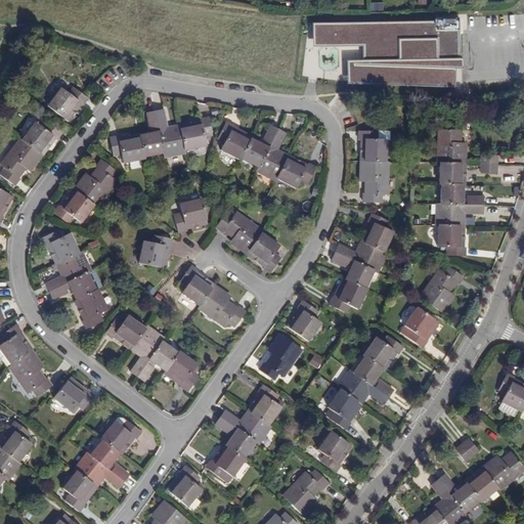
[(442,19),(320,20),(320,45),(346,45),(346,70),(355,70),(355,85),(460,84),(460,66),(470,66),(470,57),(465,57),(464,14),(441,15),(442,19)]
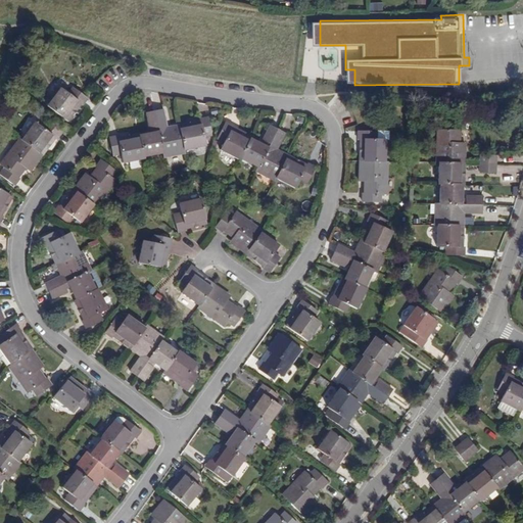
[(83,106),(88,99),(74,89),(68,96),(61,90),(48,107),(68,123),(82,105),(83,106)]
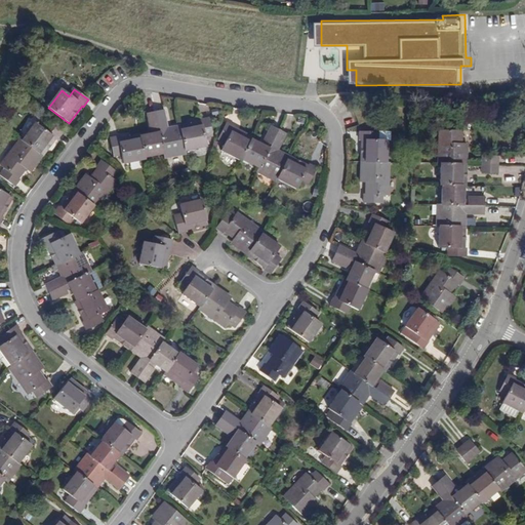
[(167,121),(165,112),(157,113),(160,129),(162,137),(162,138),(166,156),(166,159),(188,155),(188,152),(183,126),(171,128),(172,131),(168,132),(166,122),(167,121)]
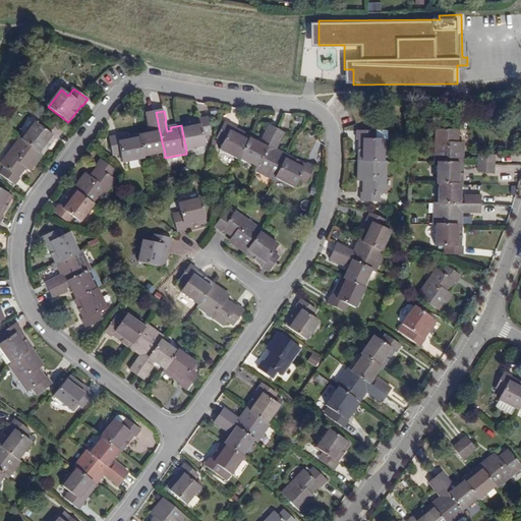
[(149,114),(151,130),(159,128),(156,112),(149,114)]
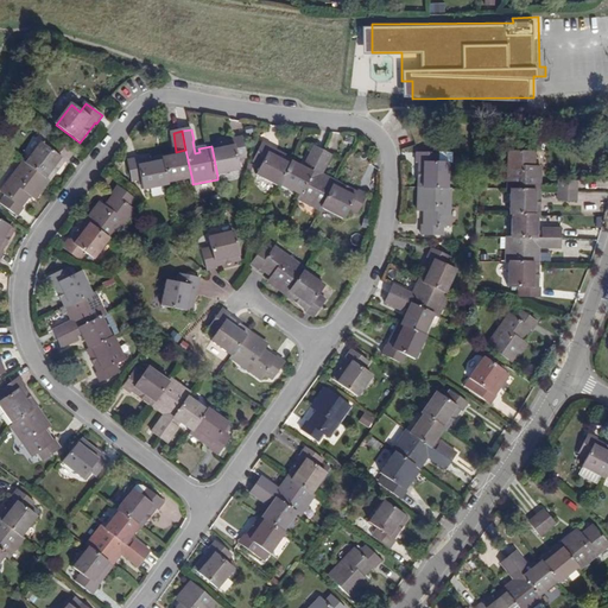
[(235,139),(235,141),(211,146),(217,176),(241,171),(239,160),(247,159),(244,138),(235,139)]
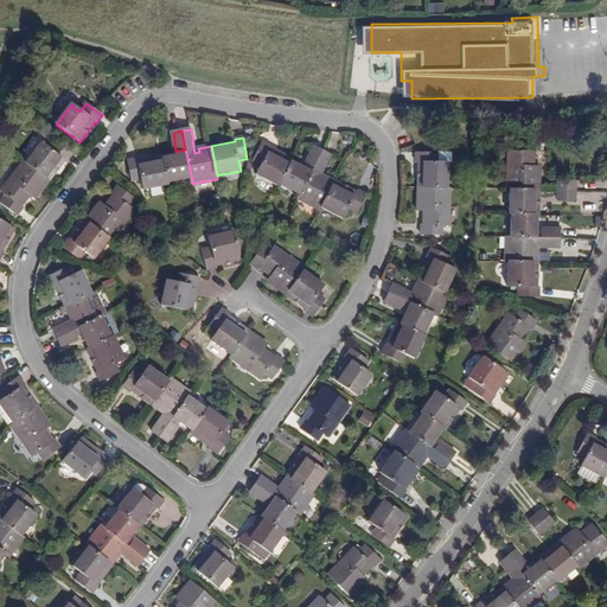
[(256,174),(279,186),(280,185),(292,163),(293,160),(270,148),(272,147),(263,142),(254,161),(261,166),(256,174)]
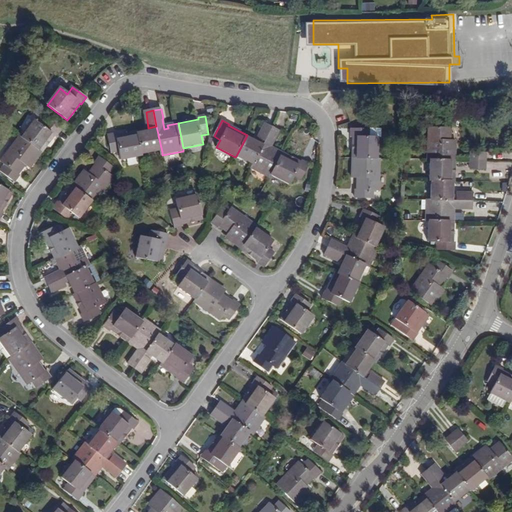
[(42,128),(34,123),(22,139),(42,154),(55,137),(56,138),(60,132),(47,122),(42,128)]
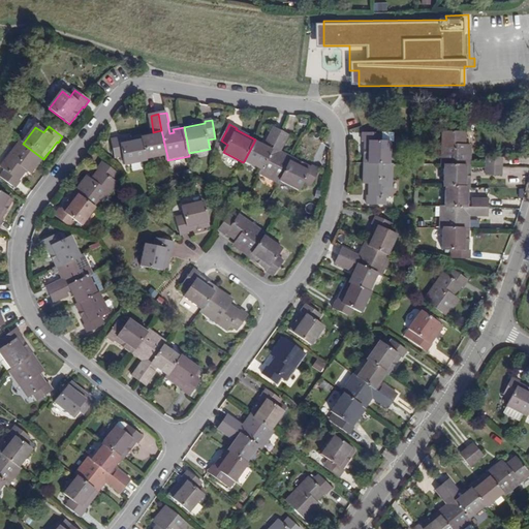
[(275,129),(269,143),(275,146),(282,132),(275,129)]
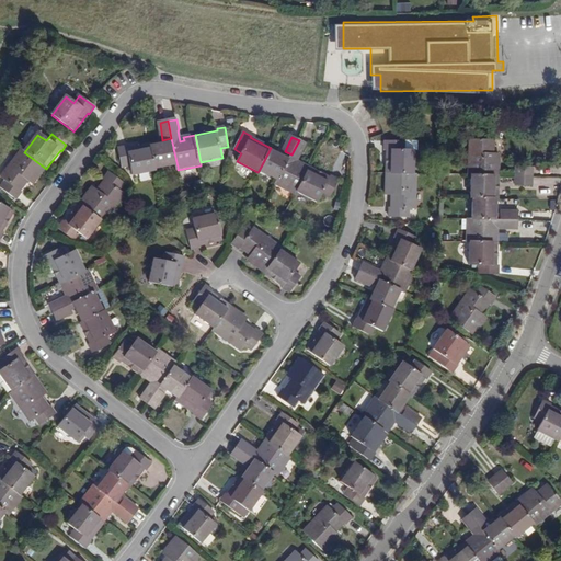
[(469,153),(472,155),(472,174),(499,174),(500,158),(492,158),(492,153),(494,153),(495,139),(470,140),(469,153)]
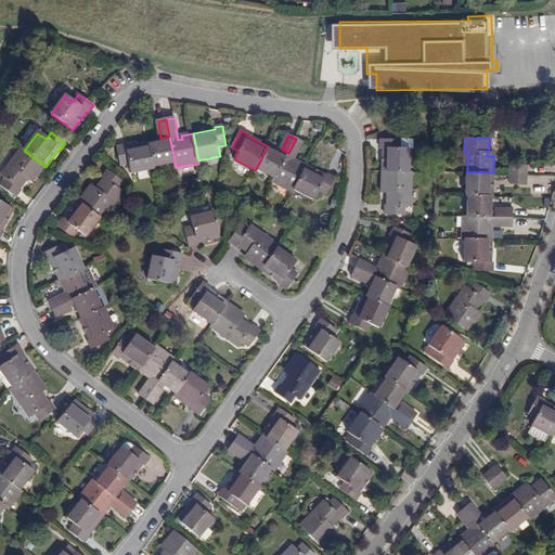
[(273,183),(293,193),(294,191),(307,166),(297,162),(296,163),(293,162),(298,152),(299,153),(305,143),(296,139),(288,153),(284,162),(275,178),(273,183)]
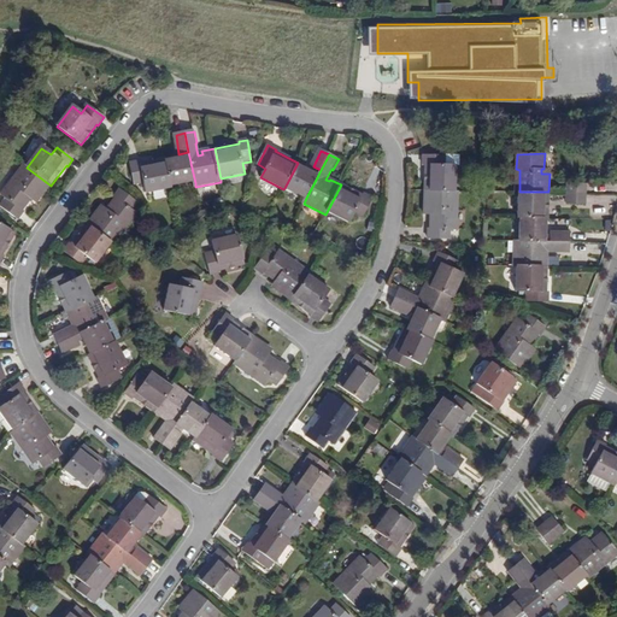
[(424,165),(425,165),(425,189),(457,191),(457,165),(447,165),(447,156),(424,156),(424,165)]
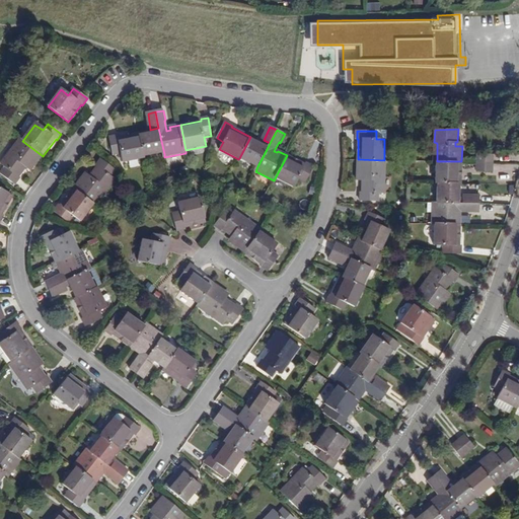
[(124,163),(145,158),(141,137),(140,134),(119,138),(119,137),(112,138),(115,156),(122,154),(124,163)]
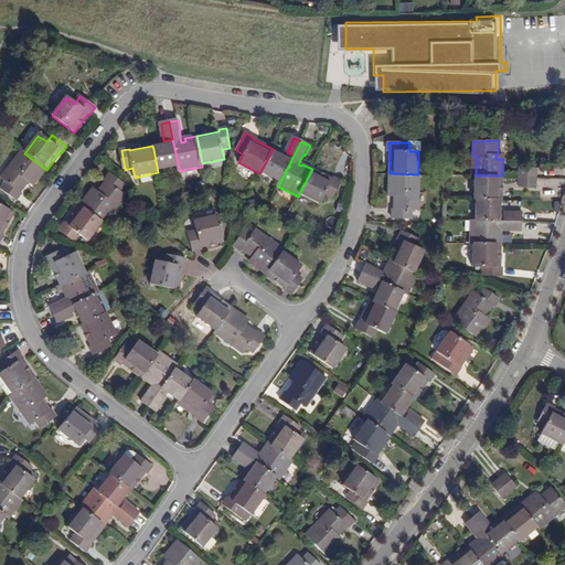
[(169,150),(168,146),(153,149),(158,172),(179,168),(174,149),(169,150)]
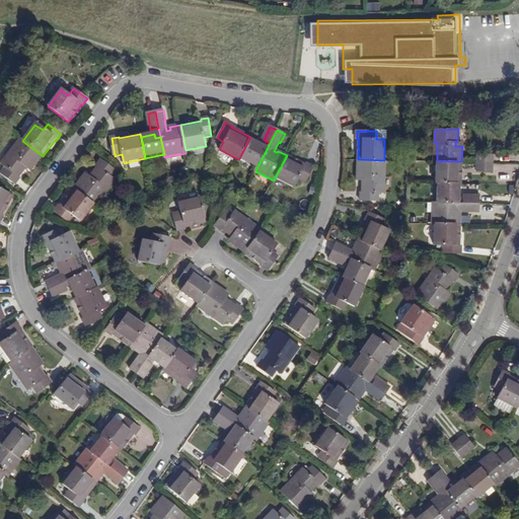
[(249,139),(239,158),(257,166),(266,151),(262,149),(263,146),(249,139)]
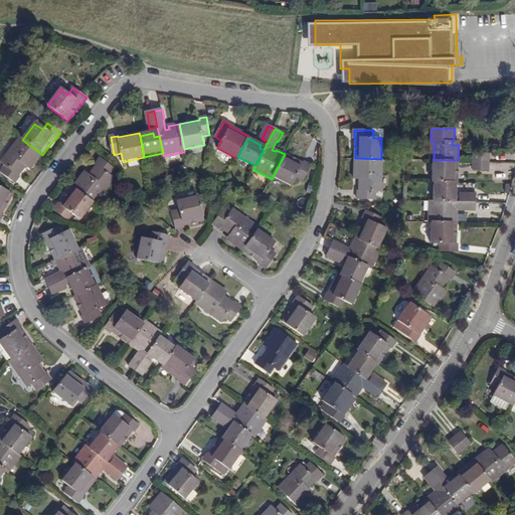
[(32,169),(42,155),(22,140),(11,156),(9,154),(2,164),(6,168),(1,174),(16,185),(20,179),(20,177),(27,168),(25,166),(26,164),(32,169)]
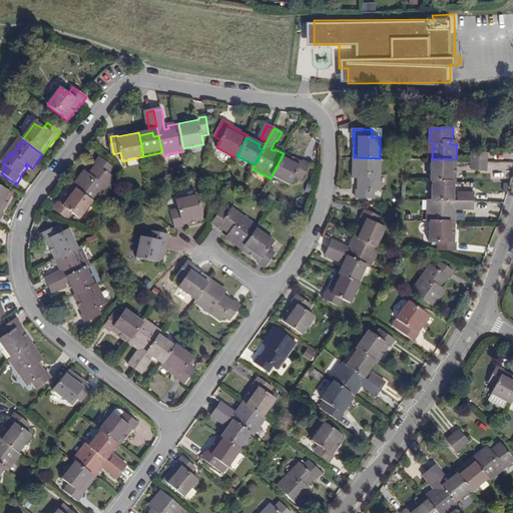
[(302,162),(284,153),(272,176),(290,185),(295,177),(302,180),(310,164),(303,160),(302,162)]
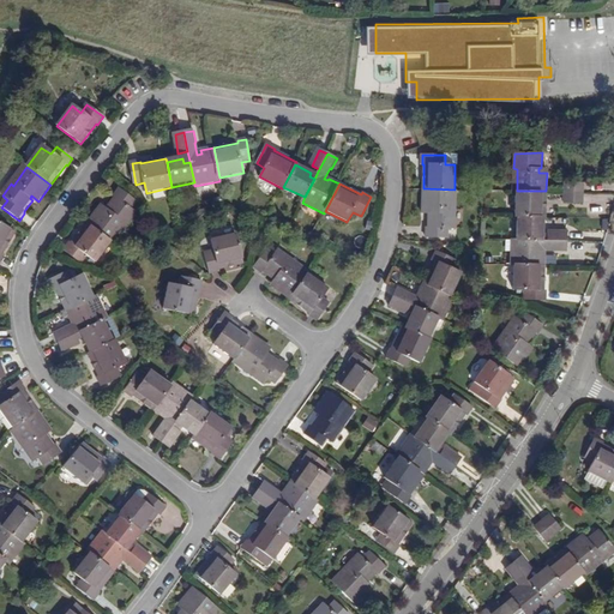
[(453,208),(455,190),(423,188),(423,209),(433,209),(433,212),(431,212),(431,226),(428,226),(428,235),(450,236),(450,227),(457,227),(457,212),(453,212),(453,208)]
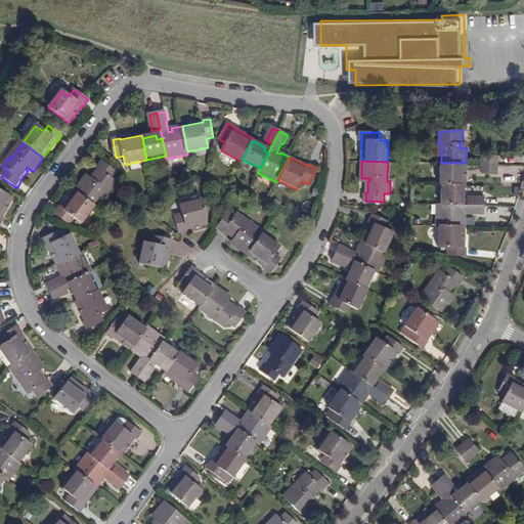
[(441,163),(440,184),(441,184),(464,185),(466,185),(466,163),(441,163)]
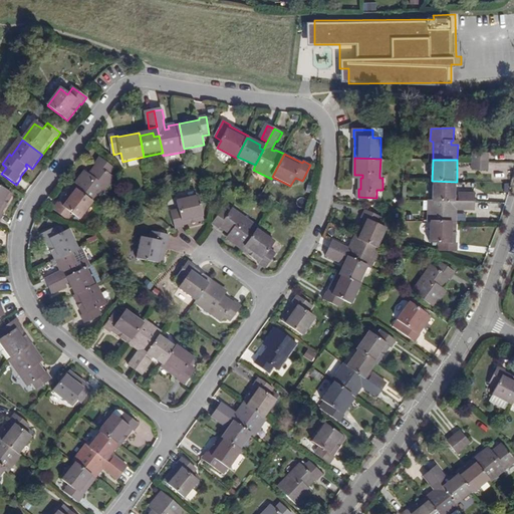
[(488,169),(488,161),(473,161),(473,169),(488,169)]
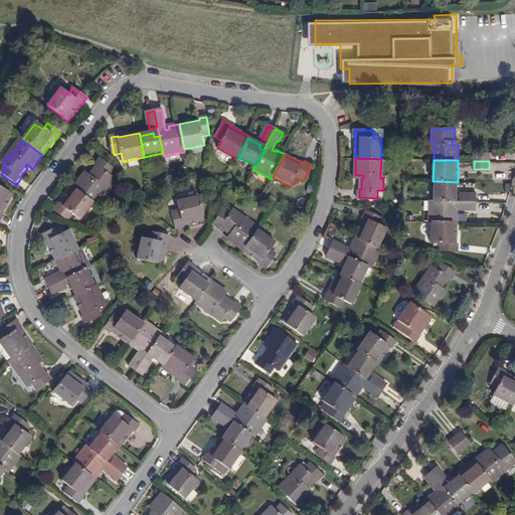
[(83,176),(76,185),(73,189),(94,203),(105,189),(107,190),(113,182),(108,179),(112,172),(99,162),(94,168),(95,169),(89,177),(92,179),(90,181),(83,176)]
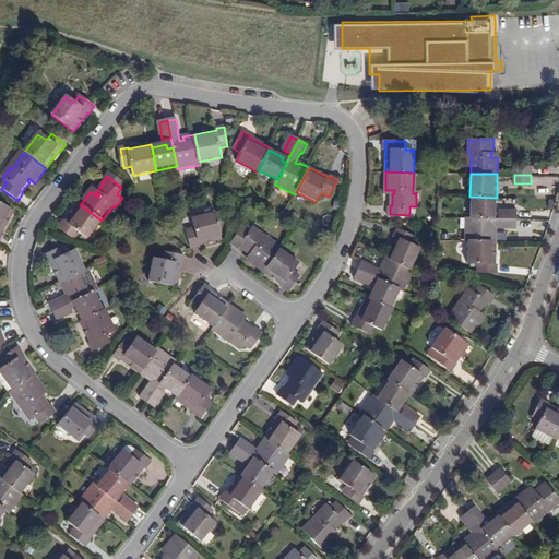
[(534,177),(534,188),(551,189),(551,178),(534,177)]
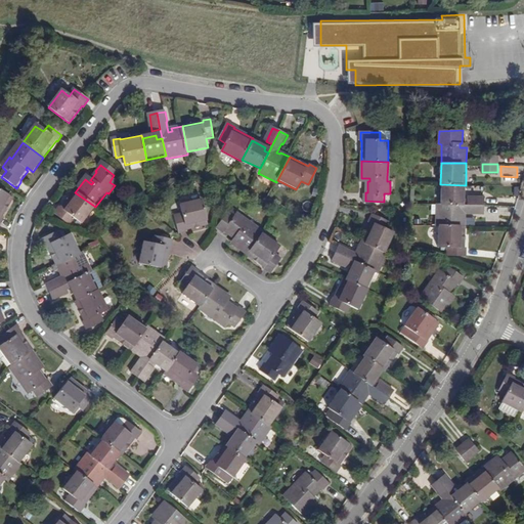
[(463,200),(464,185),(441,184),(441,204),(459,205),(459,200),(463,200)]
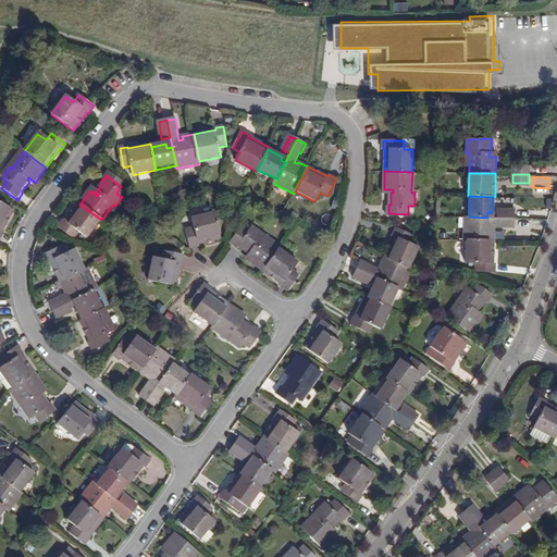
[(81,234),(87,239),(101,220),(79,205),(66,223),(64,222),(60,229),(75,240),(81,234)]
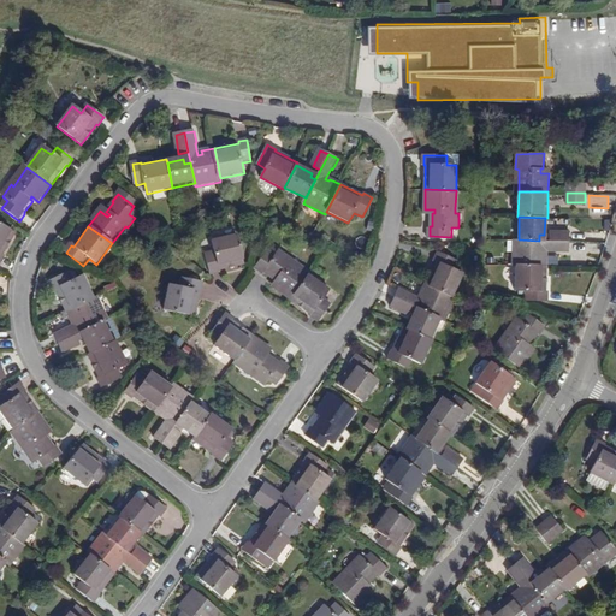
[(4,259),(15,235),(0,227),(0,267),(5,260),(4,259)]
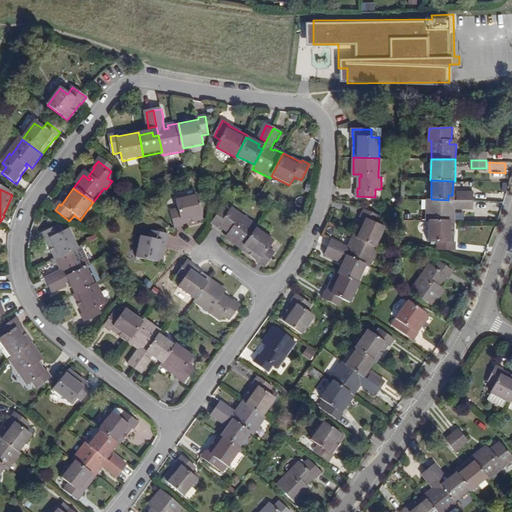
[(184,224),(203,220),(199,196),(179,200),(180,208),(172,210),(176,227),(184,226),(184,224)]
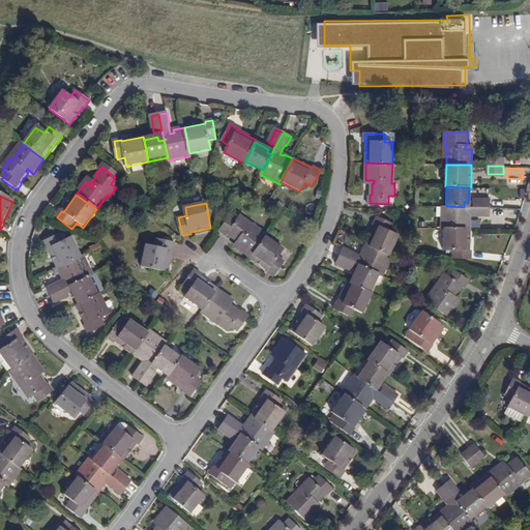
[(489,217),(489,208),(474,207),(464,207),(446,206),(442,206),(442,227),(445,227),(471,228),(471,221),(468,219),(468,216),(478,216),(478,217),(489,217)]
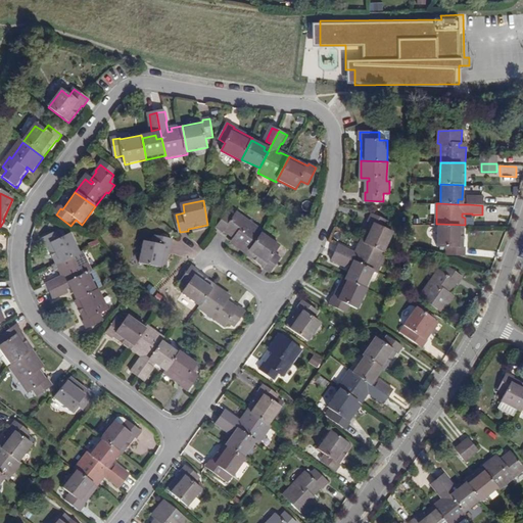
[(238,239),(234,246),(247,255),(262,235),(246,224),(248,221),(237,214),(234,219),(228,215),(218,230),(223,234),(225,232),(235,239),(237,237),(238,239)]
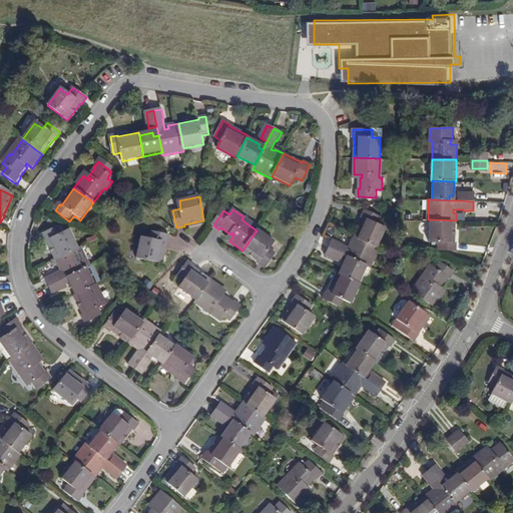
[(364,217),(364,218),(356,236),(379,247),(388,229),(380,225),(383,218),(367,210),(364,217)]
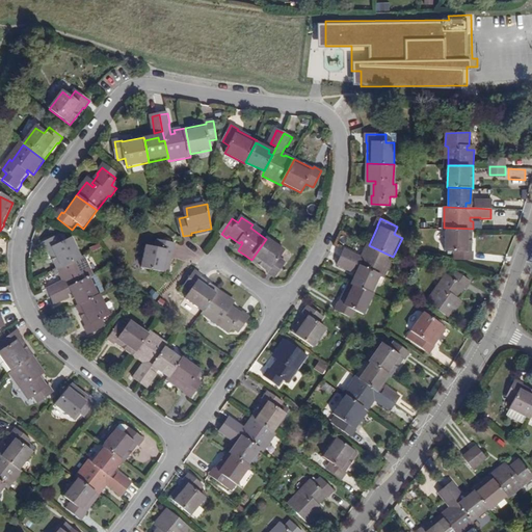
[(472,253),(473,229),(447,228),(446,251),(455,251),(455,260),(473,261),(474,253),(472,253)]
